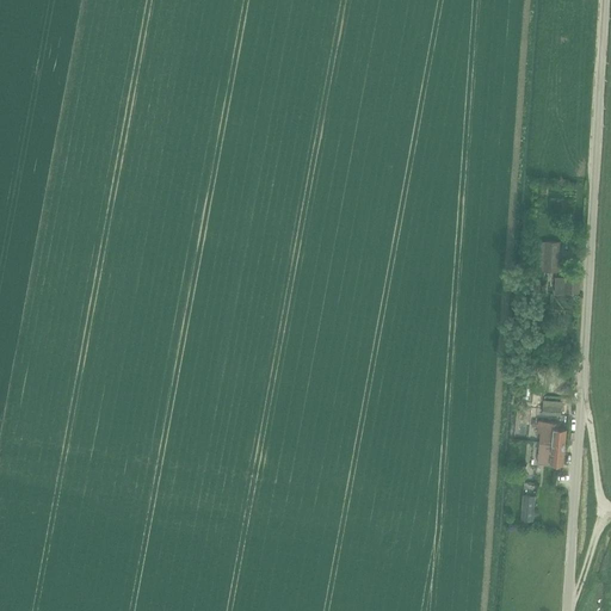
[(536,270),(544,271),(544,272),(559,272),(560,242),(545,241),(537,241),(536,270)]
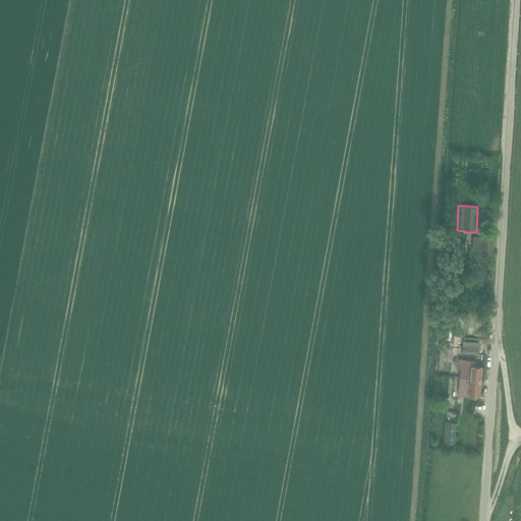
[(483,249),(494,249),(495,235),(483,235),(483,237),(473,236),(473,250),(483,251),(483,249)]
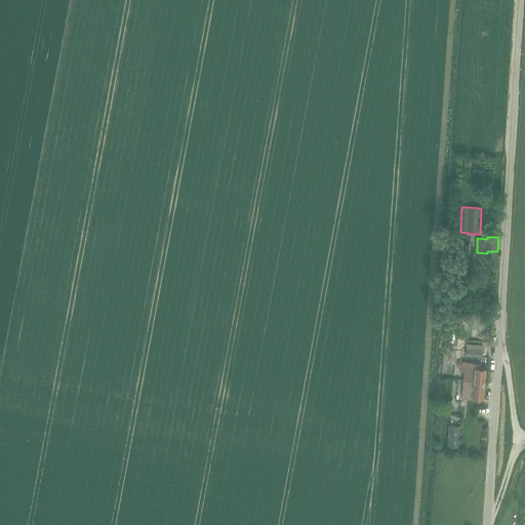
[(483,351),(468,349),(467,349),(467,352),(466,356),(482,357),(483,351)]
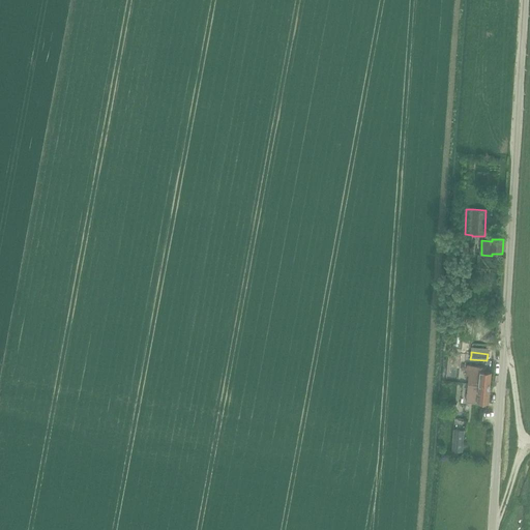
[(467,364),(466,375),(469,375),(468,384),(473,384),(473,385),(471,402),(476,403),(489,404),(491,387),(492,373),(486,372),(486,366),(479,365),(467,364)]
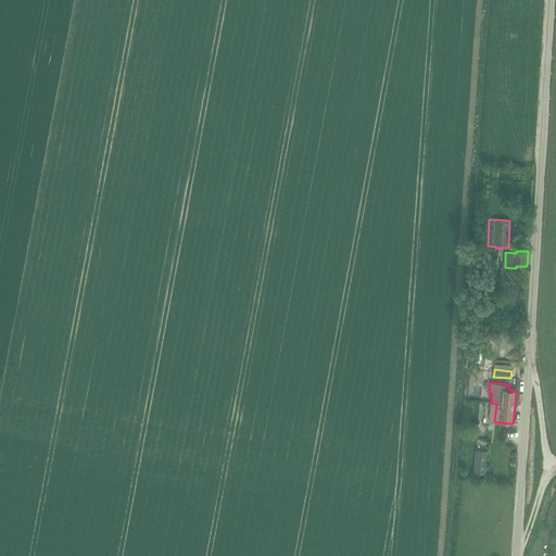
[(475,472),(485,474),(487,450),(476,449),(475,472)]
